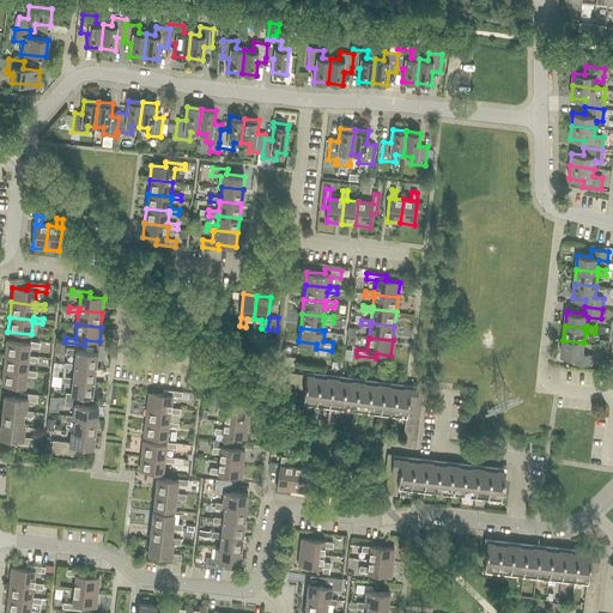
[(583,354),(584,343),(563,340),(562,354),(575,357),(574,364),(590,365),(592,356),(583,354)]
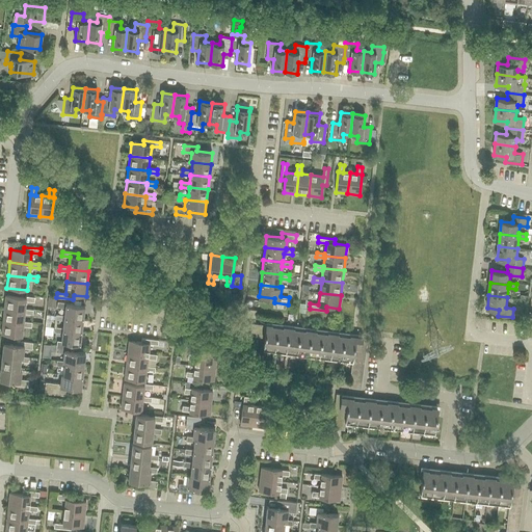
[(34,301),(35,297),(26,296),(26,298),(5,296),(4,309),(25,311),(25,309),(26,301),(34,301)]
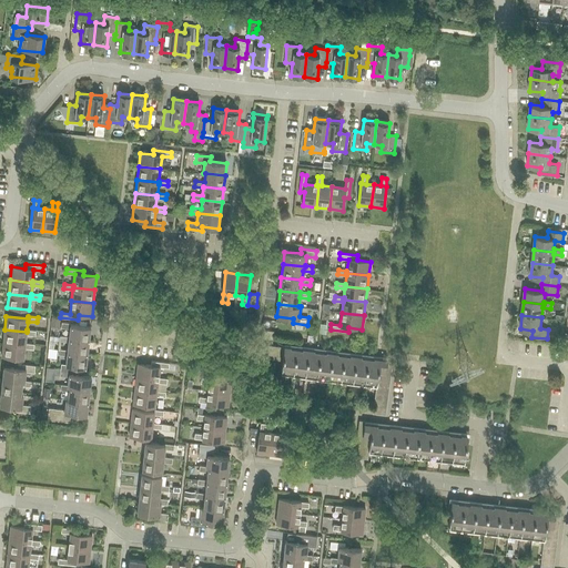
[(60,327),(61,317),(52,317),(51,326),(60,327)]
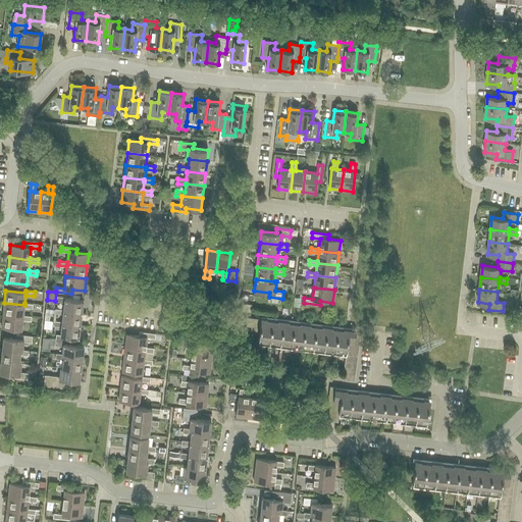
[(64,302),(63,310),(82,313),(84,300),(65,298),(65,297),(57,297),(56,301),(64,302)]
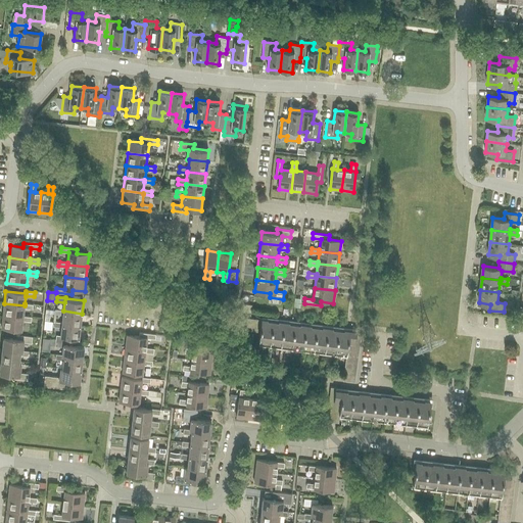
[(33,304),(25,303),(25,305),(4,303),(3,316),(24,318),(24,316),(25,308),(33,310),(33,304)]
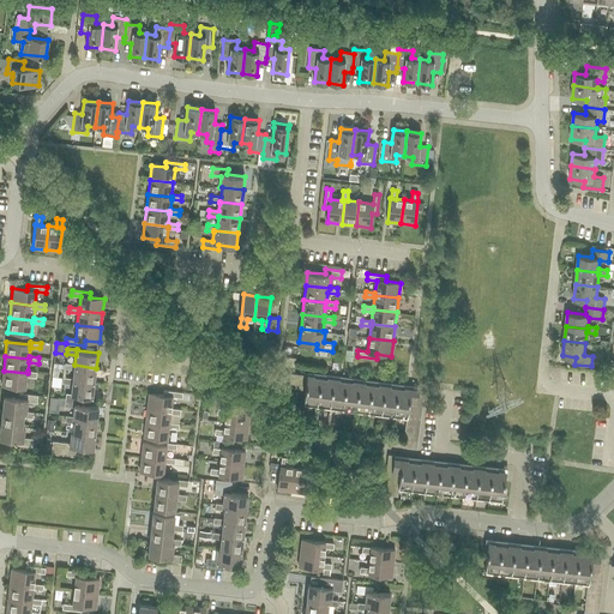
[(95,383),(96,368),(74,365),(65,363),(65,368),(74,369),(73,379),(73,380),(95,383)]
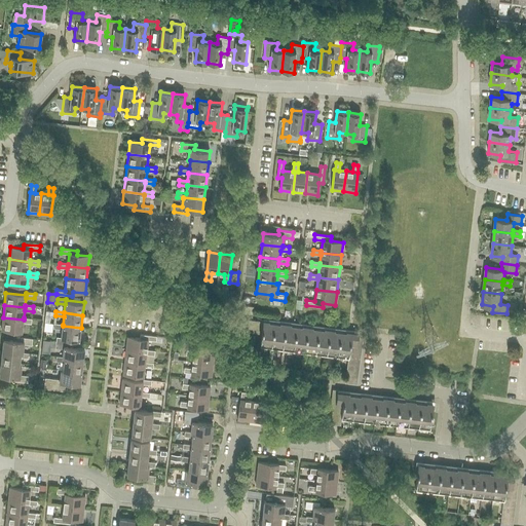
[(32,318),(24,317),(24,320),(3,317),(1,330),(22,332),(23,323),(31,324),(32,318)]
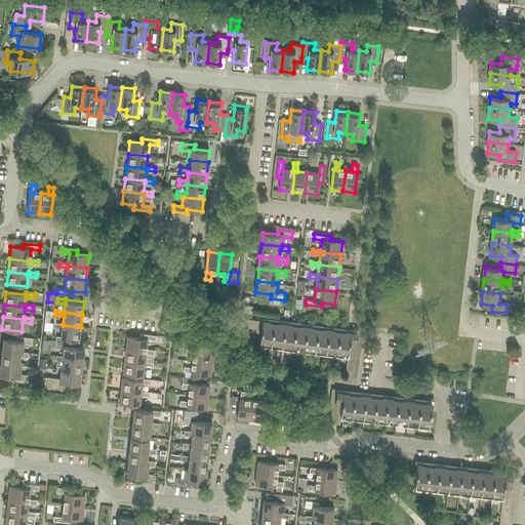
[(357,384),(363,331),(357,330),(357,333),(242,318),(240,330),(261,333),(259,345),(348,356),(345,382),(357,384)]
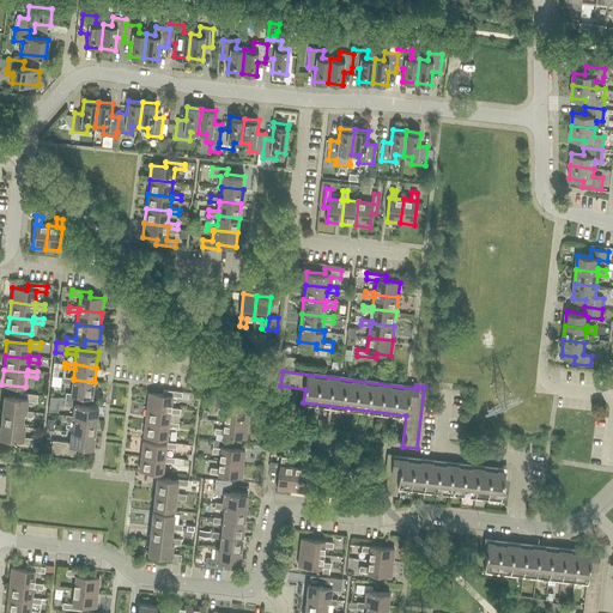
[(92,396),(95,382),(73,380),(73,378),(64,377),(62,382),(72,383),(71,394),(92,396)]
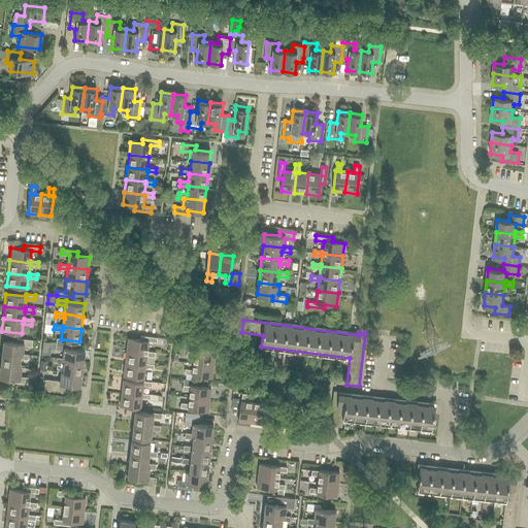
[(157,342),(158,337),(141,335),(140,339),(128,338),(127,351),(147,353),(147,351),(149,341),(157,342)]
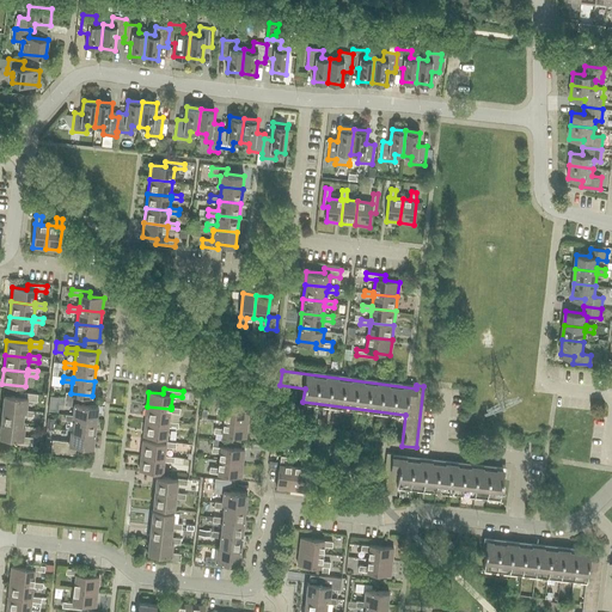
[(37,402),(38,395),(22,392),(22,397),(4,395),(2,409),(26,411),(26,410),(28,401),(37,402)]
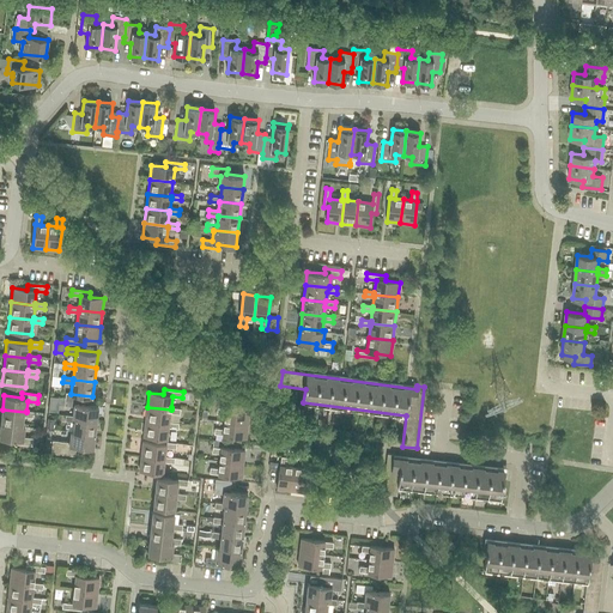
[(59,398),(52,396),(49,411),(50,411),(58,411),(59,398)]
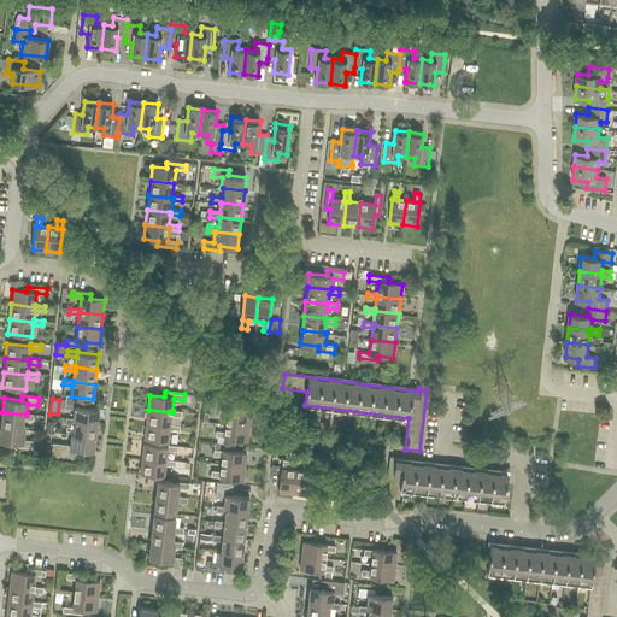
[(75,410),(74,418),(74,419),(98,423),(99,409),(82,407),(82,403),(66,400),(65,409),(75,410)]
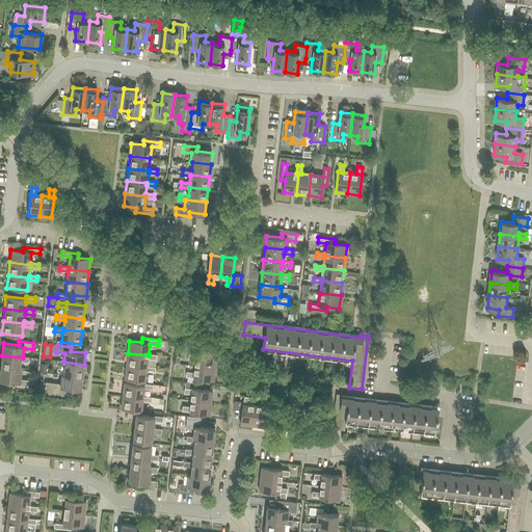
[(157,354),(149,353),(149,355),(128,353),(126,366),(147,368),(147,366),(148,358),(156,360),(157,354)]
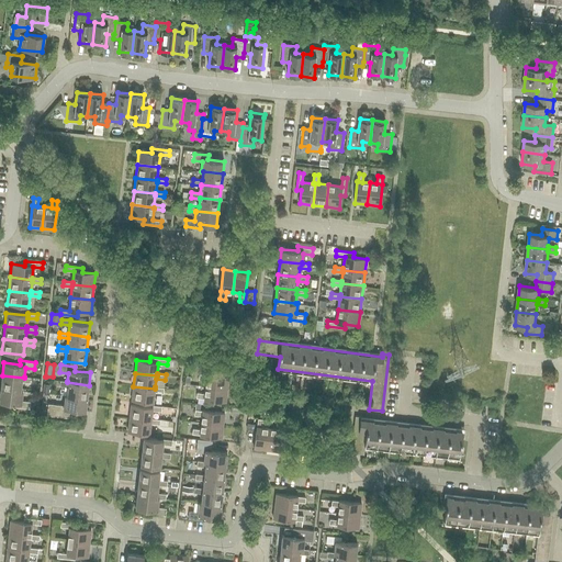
[(206,380),(205,386),(227,389),(229,377),(208,374),(200,374),(199,379),(206,380)]
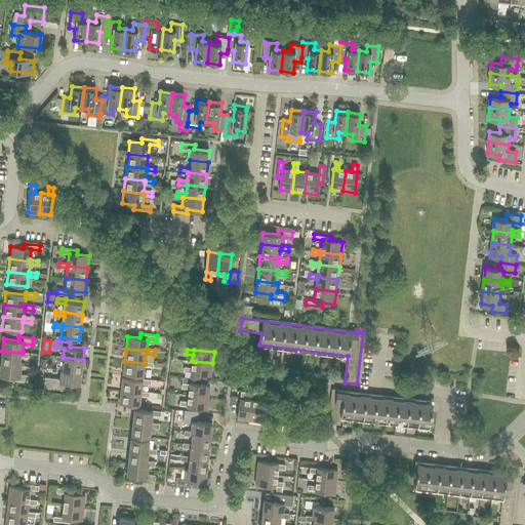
[(29,353),(23,352),(23,353),(2,351),(1,363),(22,365),(19,364),(21,357),(29,357),(29,353)]
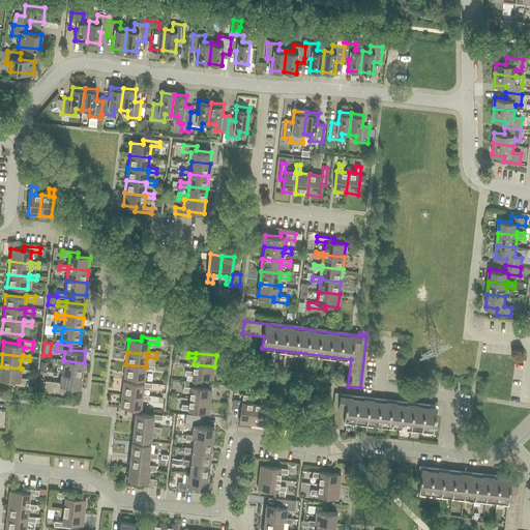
[(83,376),(84,363),(63,360),(63,359),(57,359),(56,363),(64,364),(63,373),(63,374),(83,376)]
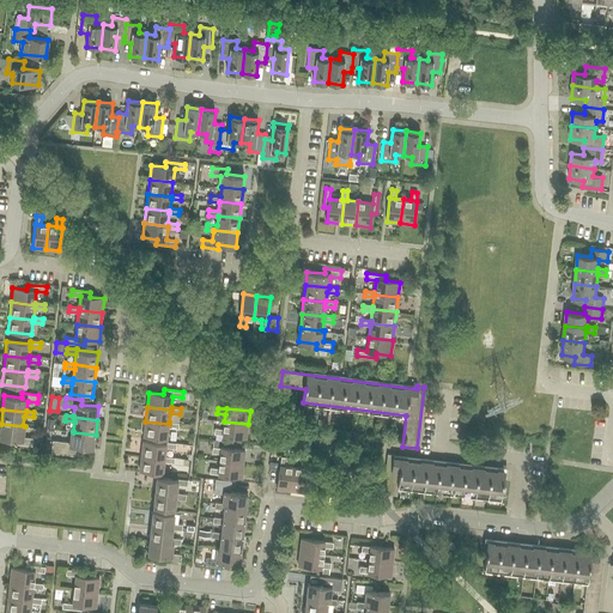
[(178,423),(169,422),(169,424),(145,422),(144,436),(168,439),(169,428),(178,429),(178,423)]
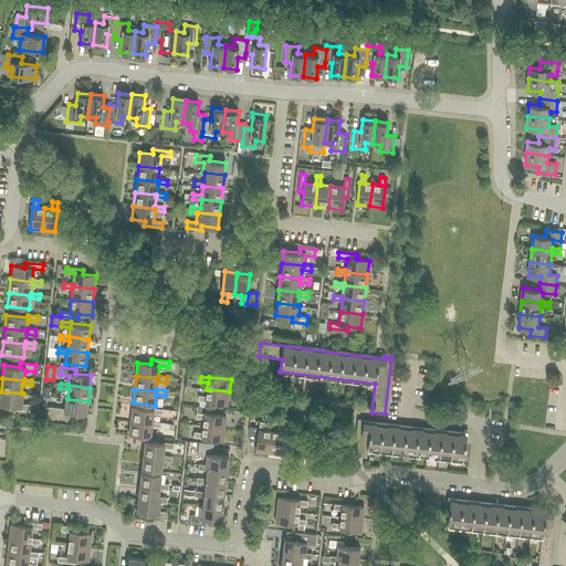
[(228,405),(229,391),(207,389),(207,396),(199,396),(198,400),(200,400),(206,401),(228,405)]
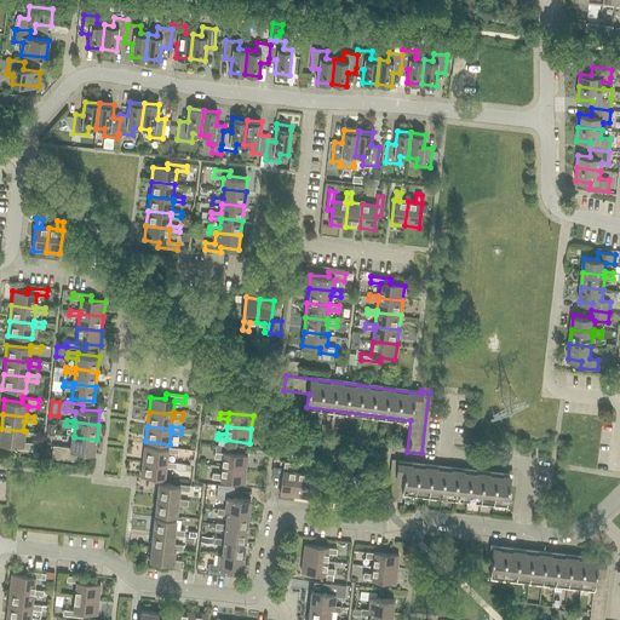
[(24,442),(26,431),(1,429),(0,436),(0,442),(17,445),(17,449),(33,451),(34,443),(24,442)]
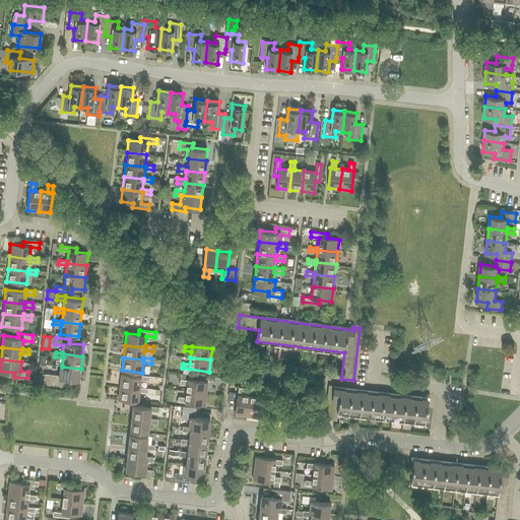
[(79,380),(81,369),(62,367),(62,366),(60,366),(59,375),(45,374),(45,377),(44,384),(64,386),(65,378),(79,380)]
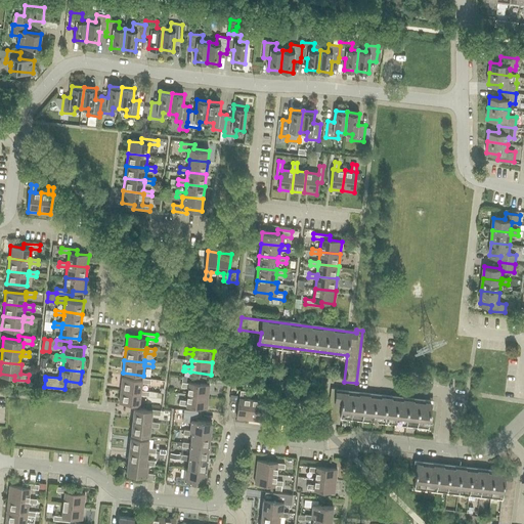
[(150,384),(150,379),(142,378),(142,380),(122,378),(121,390),(141,392),(141,390),(142,383),(150,384)]
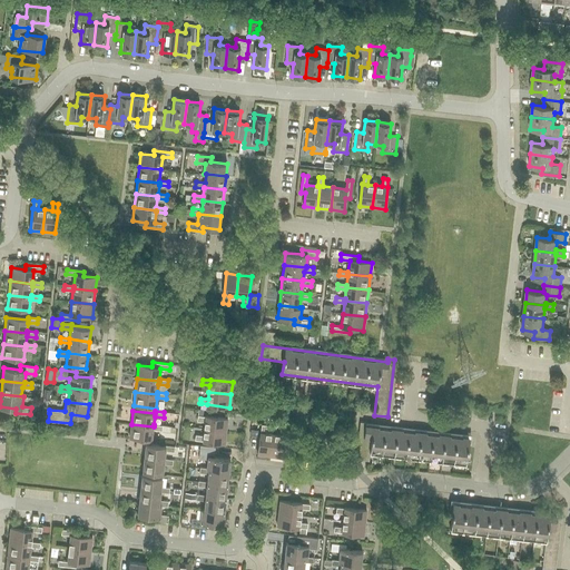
[(226,431),(228,419),(206,416),(198,415),(197,421),(205,422),(205,429),(226,431)]
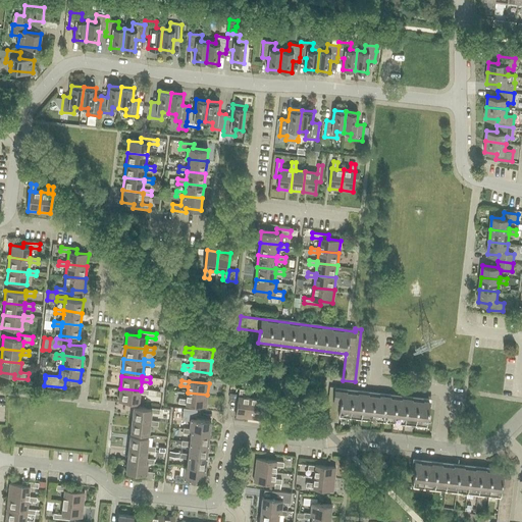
[(426,424),(429,401),(335,390),(335,386),(330,386),(326,420),(338,422),(338,414),(426,424)]
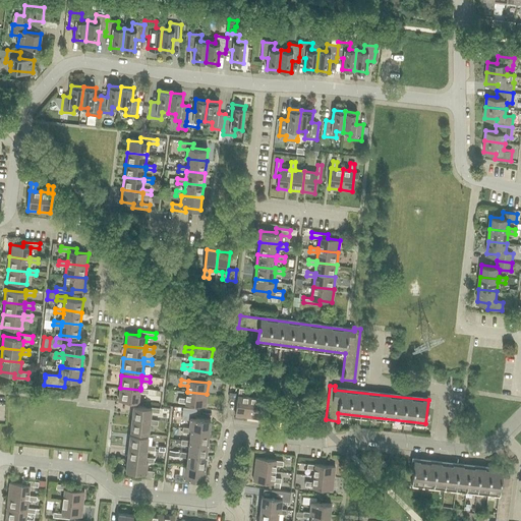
[(149,389),(140,388),(140,390),(120,388),(118,400),(138,402),(139,393),(148,394),(149,389)]
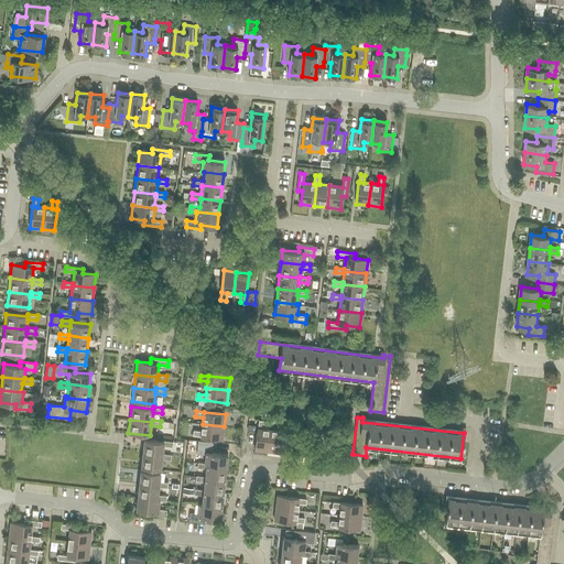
[(268,451),(270,430),(263,429),(264,421),(259,420),(258,427),(255,449),(268,451)]
